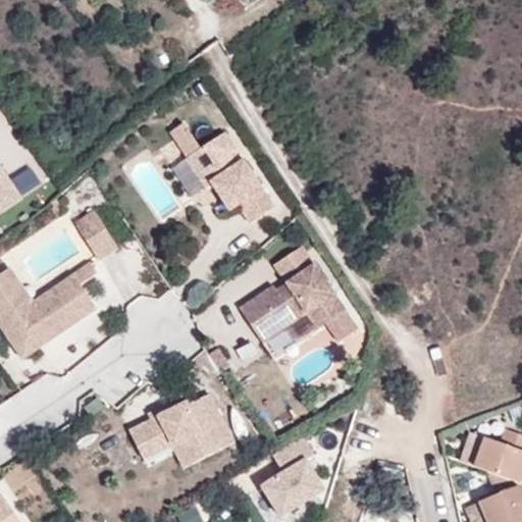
[(247,222),(273,206),(224,133),(201,148),(184,121),(168,133),(206,189),(211,186),(228,212),(237,207),(247,222)]
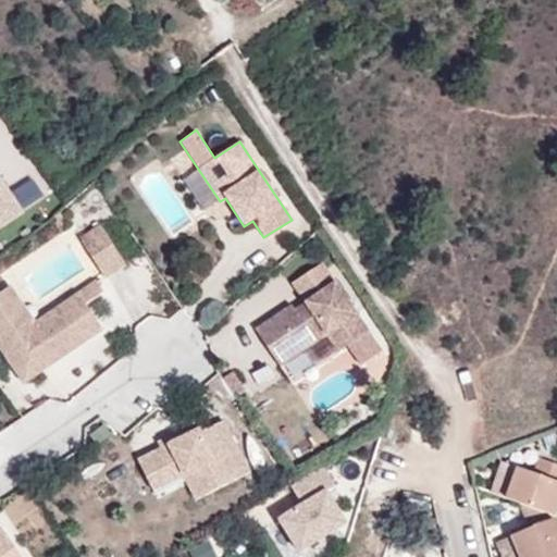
[(0,227),(22,214),(0,181),(0,227)]
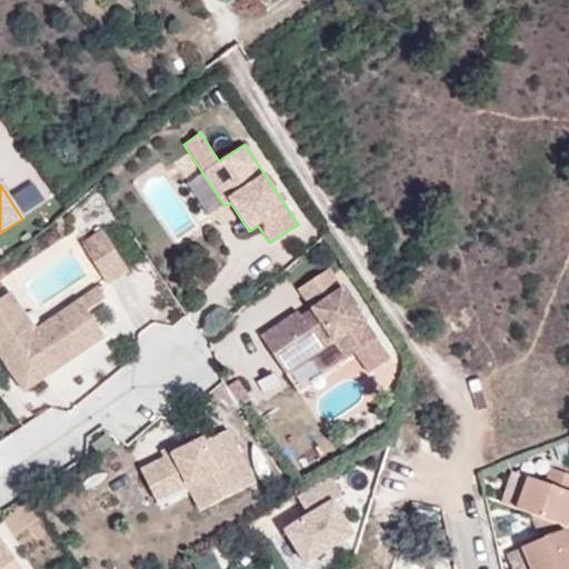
[(128,271),(102,229),(80,241),(106,285),(128,271)]
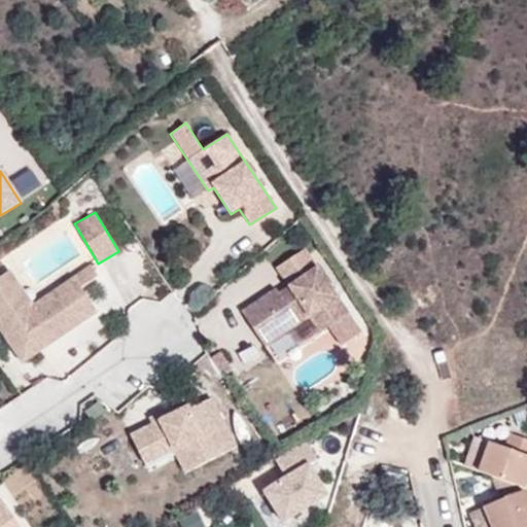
[(9,269),(0,274),(0,332),(22,363),(97,312),(79,288),(96,276),(88,264),(32,303),(9,269)]
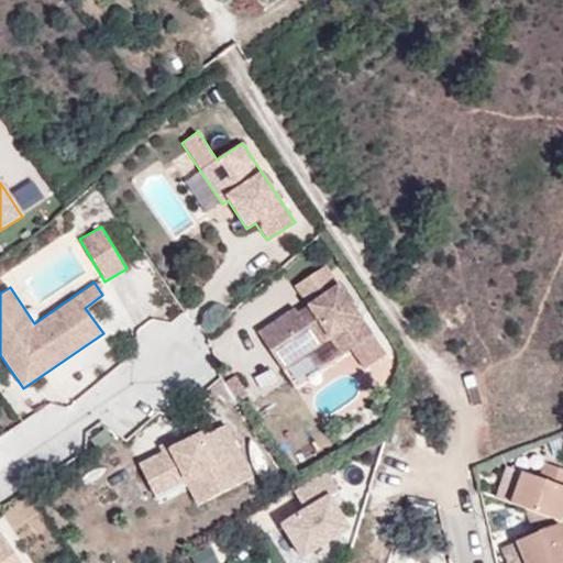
[(256,331),(283,371),(330,339),(340,355),(373,333),(339,283),(297,310),(294,306),(256,331)]
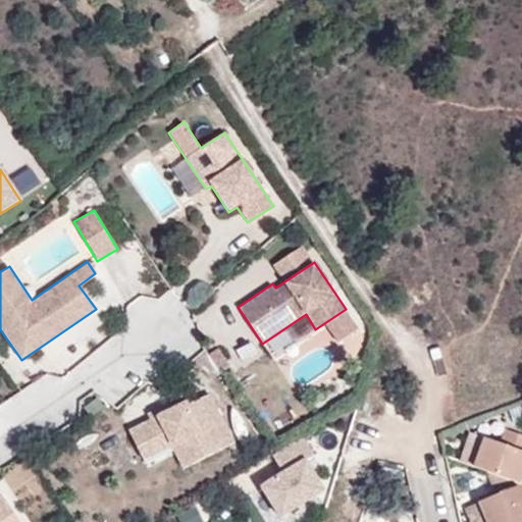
[(171,446),(181,468),(232,441),(208,394),(189,403),(187,399),(126,428),(143,461),(171,446)]
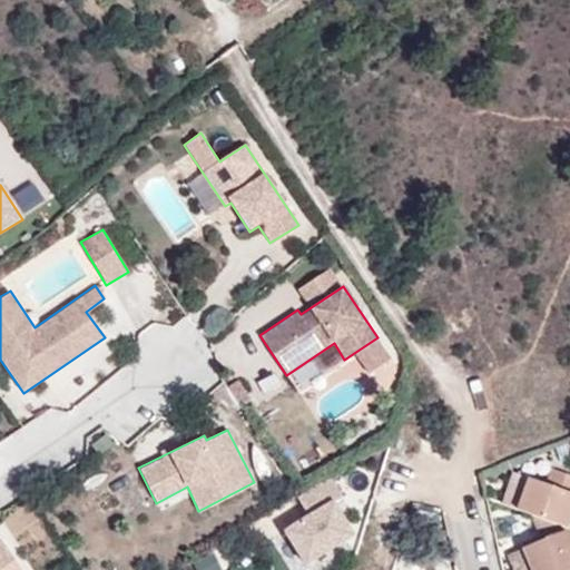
[(536,514),(569,527),(569,522),(569,473),(553,468),(547,483),(530,477),(519,509),(536,514)]
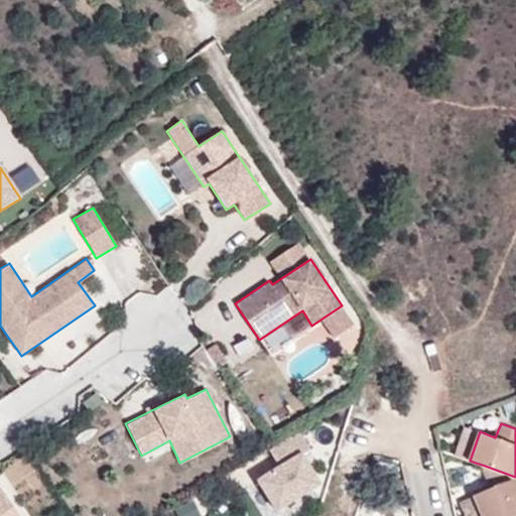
[(465,426),(455,455),(470,461),(480,431),(465,426)]
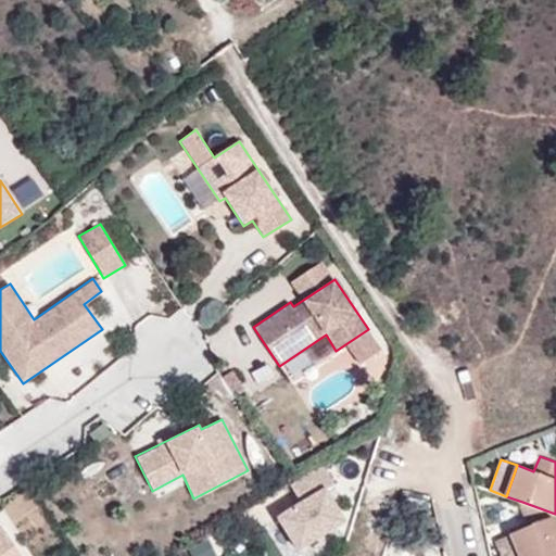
[(326,464),(294,479),(303,495),(280,506),(297,540),(350,513),(326,464)]
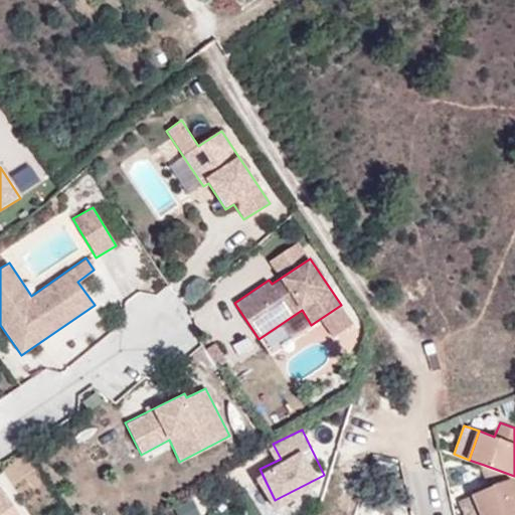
[(512,479),(514,477),(514,476),(484,465),(493,487),(512,479)]
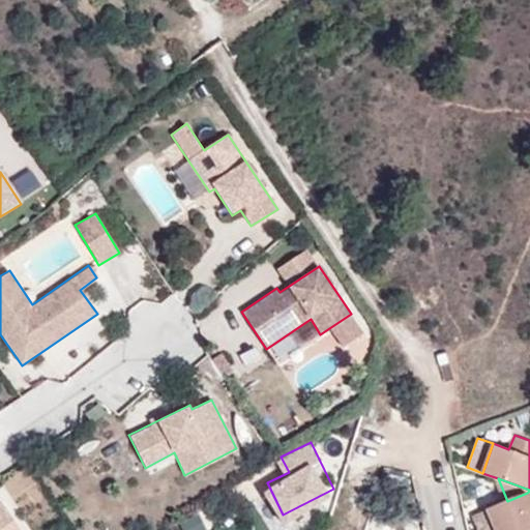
[(527,529),(529,529),(529,500),(527,493),(507,501),(488,509),(495,529),(527,529)]
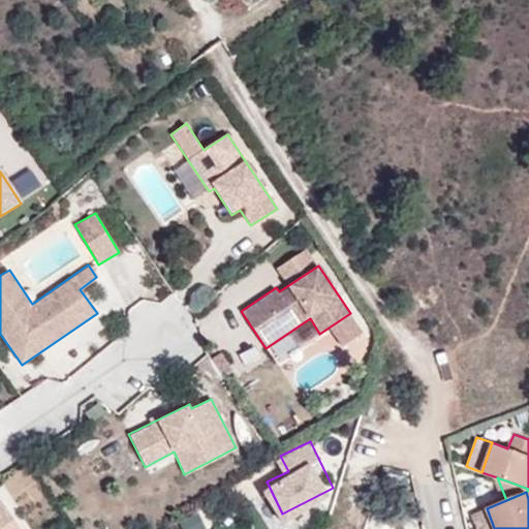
[(0,528),(19,528),(0,501),(0,528)]
